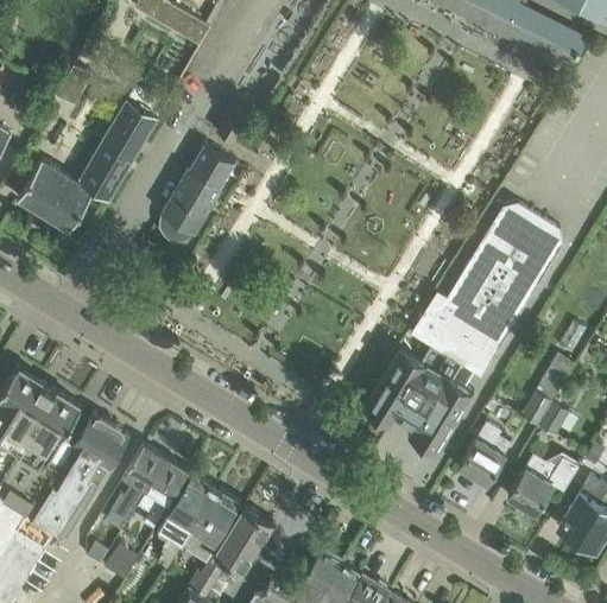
[(182,76),(212,23),(169,0),(158,0),(141,31),(165,44),(156,62),(182,76)]
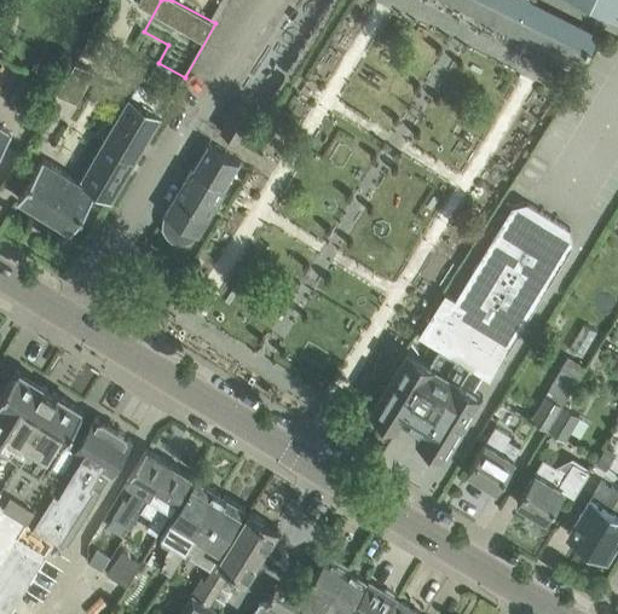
[(517,0),(437,0),(581,71),(595,39),(517,0)]
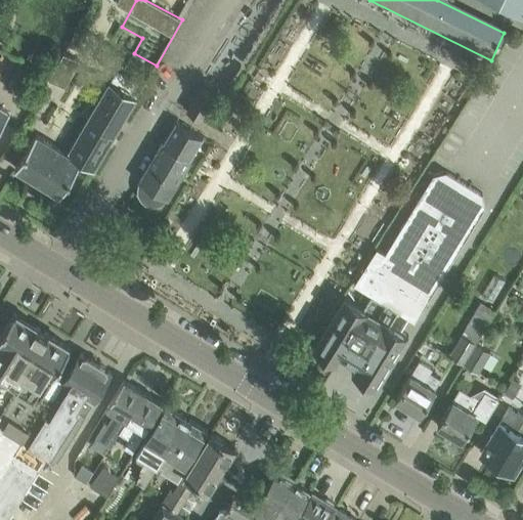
[(522,0),(475,0),(522,23),(522,0)]
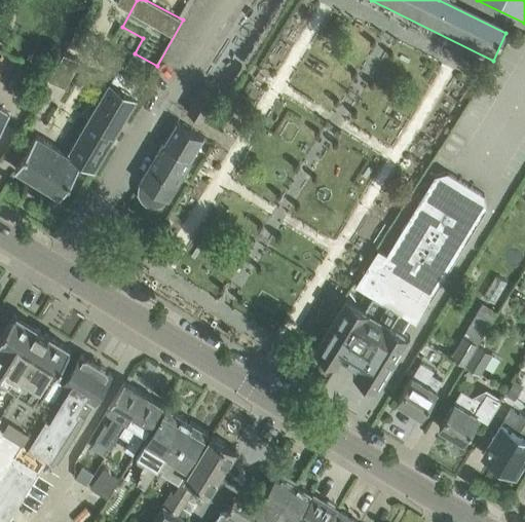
[(0,131),(8,117),(0,112),(0,52),(0,131)]
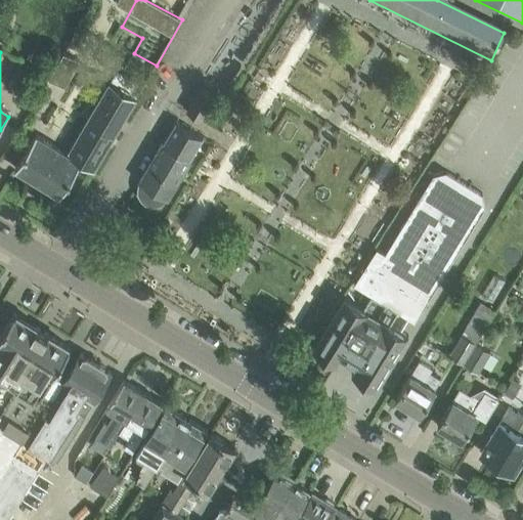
[(63,58),(48,83),(62,91),(78,67),(63,58)]
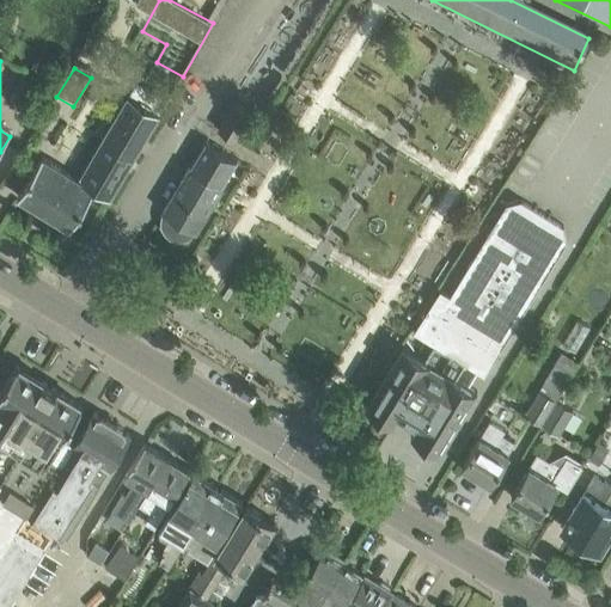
[(79,184),(93,192),(109,202),(158,118),(129,100),(79,184)]
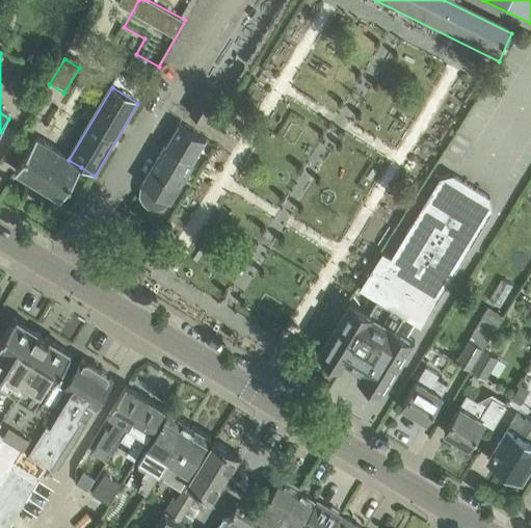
[(203,125),(217,101),(203,93),(189,116),(203,125)]
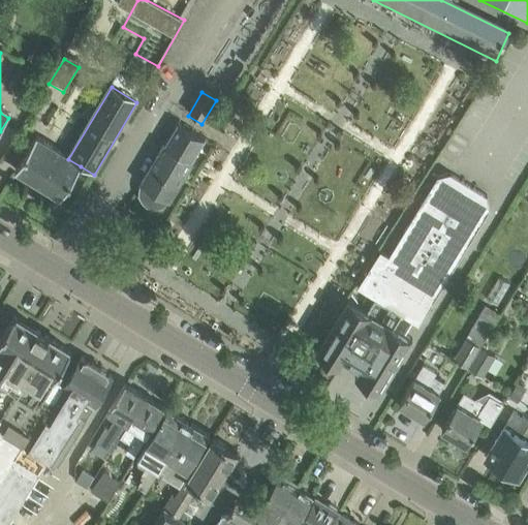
[(177,126),(140,187),(137,194),(140,203),(146,209),(154,211),(161,209),(167,204),(203,142),(177,126)]
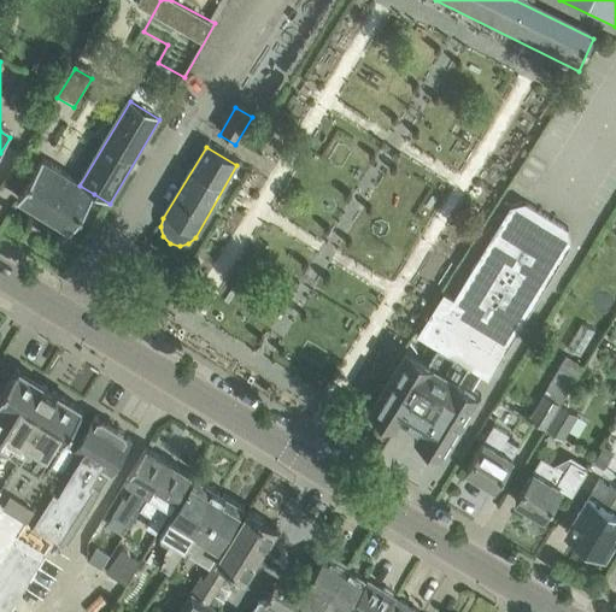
[(70,234),(94,194),(80,186),(41,163),(17,202),(70,234)]
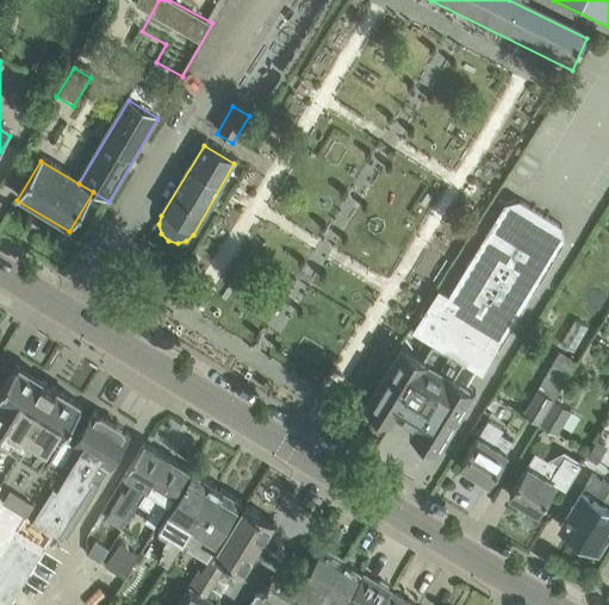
[(401,349),(362,410),(391,428),(397,419),(414,429),(409,438),(436,455),(474,394),(453,381),(463,366),(482,378),(564,244),(560,229),(519,204),(503,207),(447,299),(437,293),(411,335),(432,347),(422,362),(401,349)]
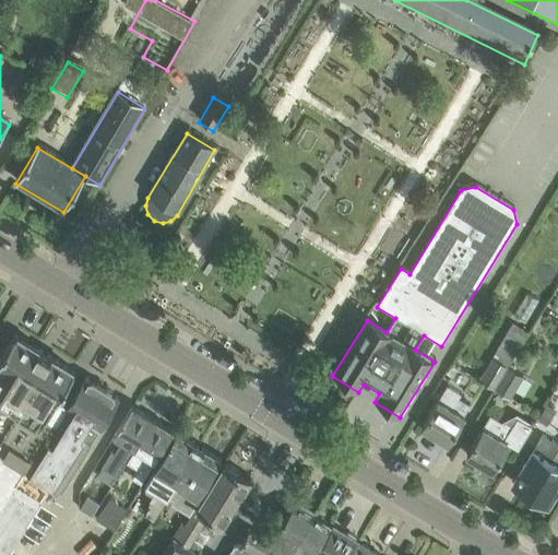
[(526,296),(513,318),(524,326),(537,303),(526,296)]
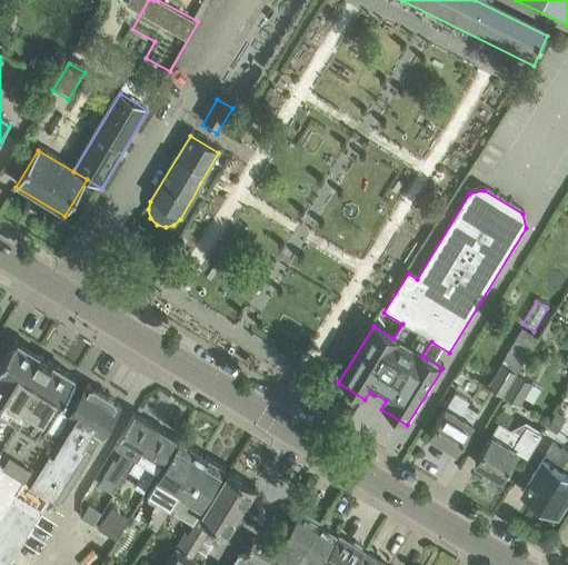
[(484,354),(502,362),(518,328),(499,319),(484,354)]
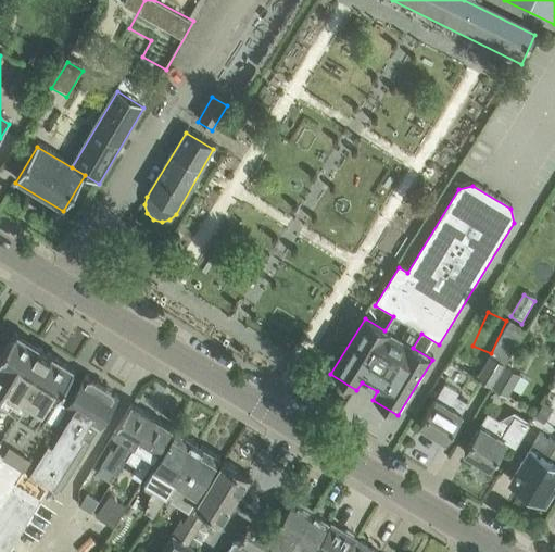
[(491,391),(505,367),(526,334),(509,324),(475,381),(491,391)]
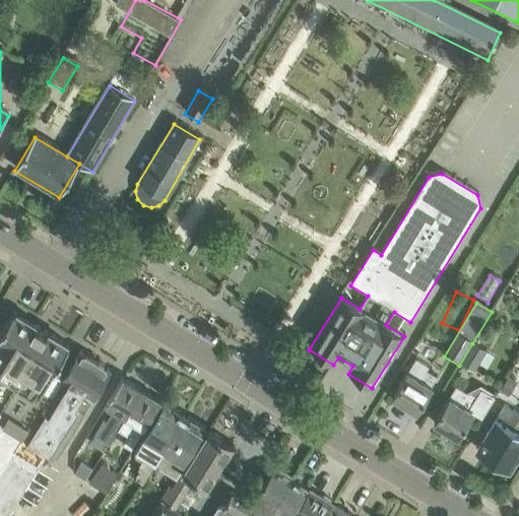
[(0,471),(58,378),(52,375),(69,347),(55,339),(35,326),(15,315),(13,314),(0,334),(0,471)]
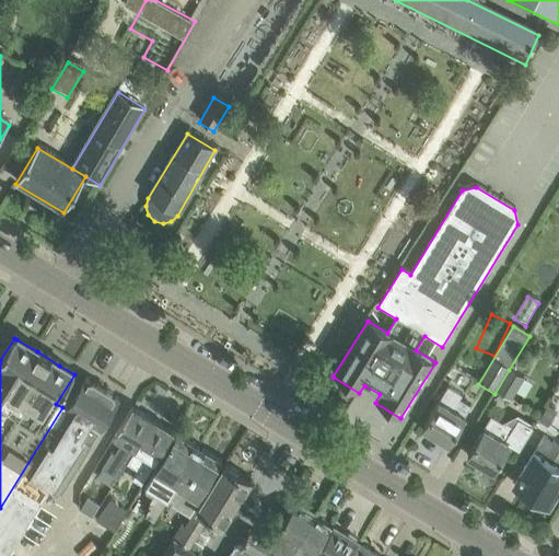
[(524,379),(509,370),(495,394),(510,403),(524,379)]
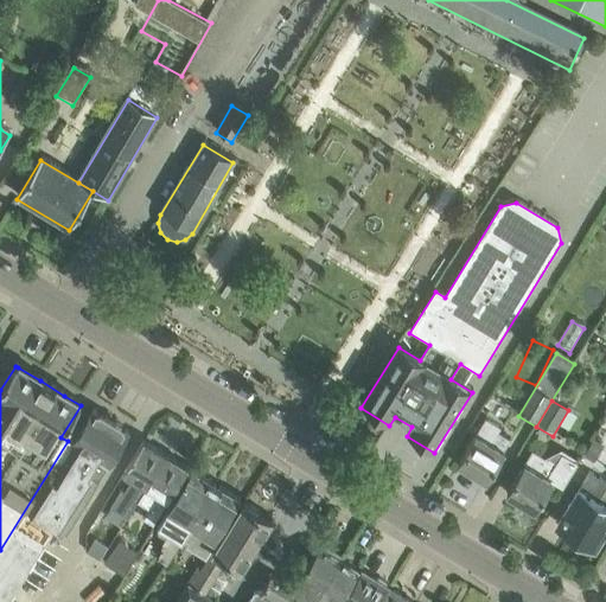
[(38,601),(42,596),(20,583),(52,531),(65,539),(115,455),(128,435),(123,433),(121,431),(121,429),(99,416),(97,417),(95,416),(96,416),(91,412),(72,444),(68,441),(0,550),(0,601),(38,601)]
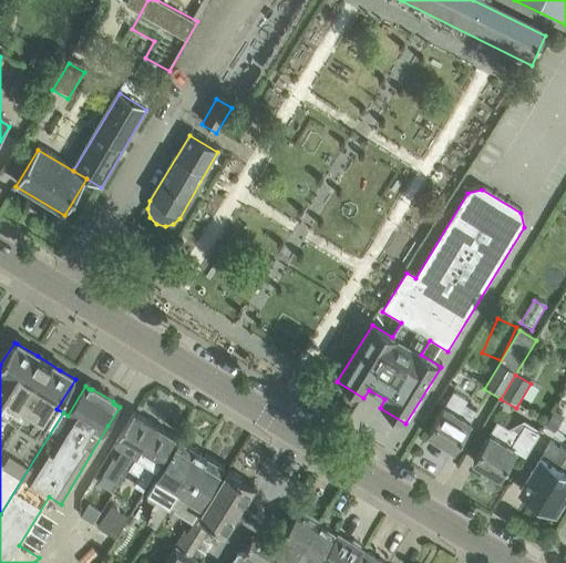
[(565,389),(555,411),(565,416),(565,389)]
